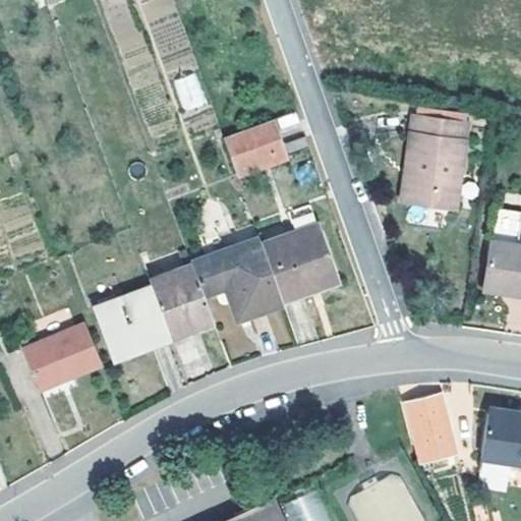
[(173,79),(182,111),(206,105),(196,73),(173,79)]
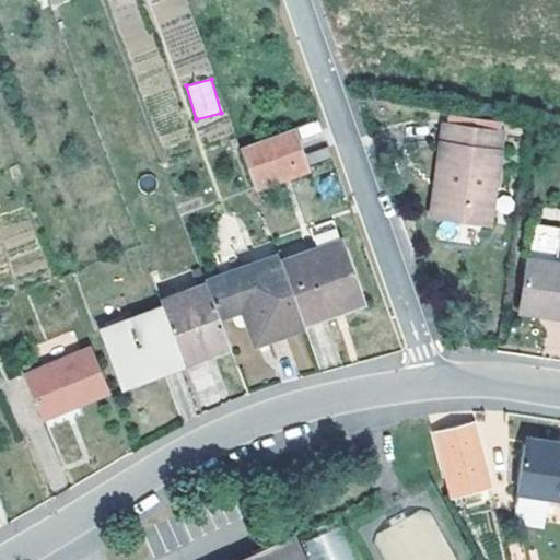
[(493,151),(503,152),(506,131),(445,123),(443,142),(452,144),(443,195),(435,194),(432,216),(492,225),(496,203),(485,201),(493,151)]
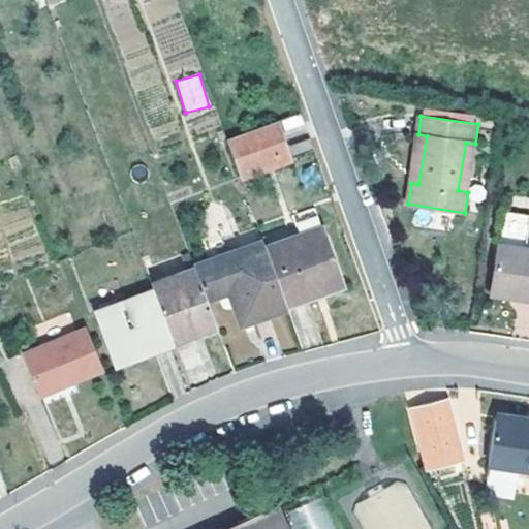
[(241,177),(290,157),(278,121),(227,141),(241,177)]
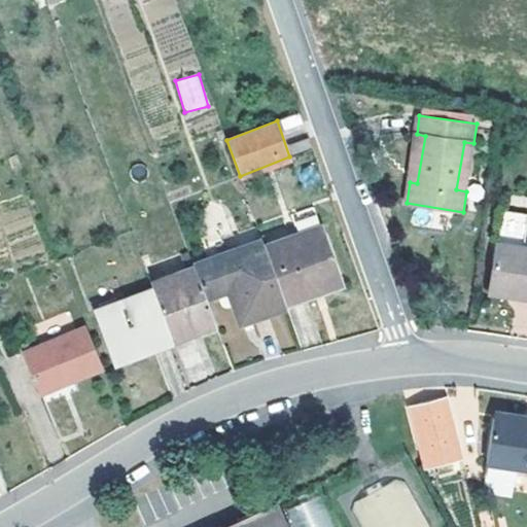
[(417,134),(410,182),(417,183),(425,136),(417,134)]
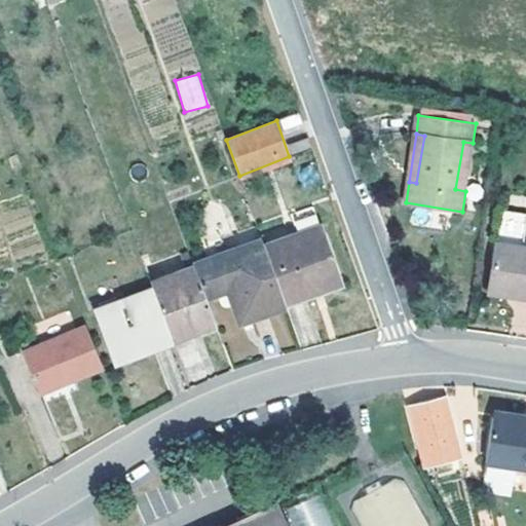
[(465,191),(473,143),(463,142),(455,189),(465,191)]
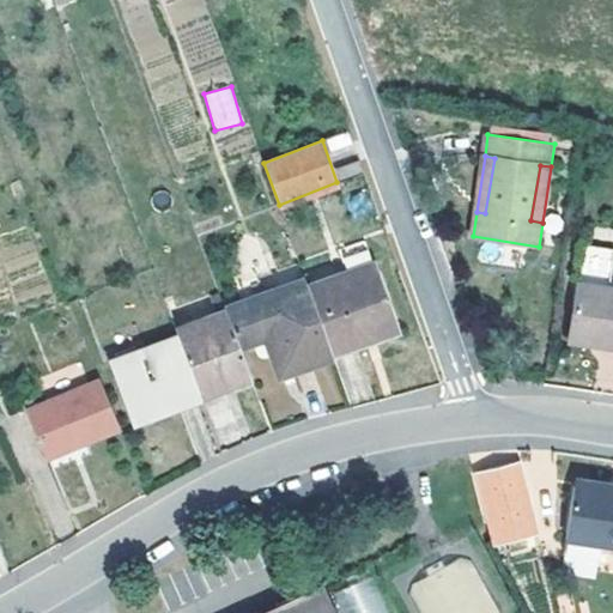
[(394,258),(308,287),(328,345),(351,337),(356,350),(374,343),(371,337),(417,321),(394,258)]
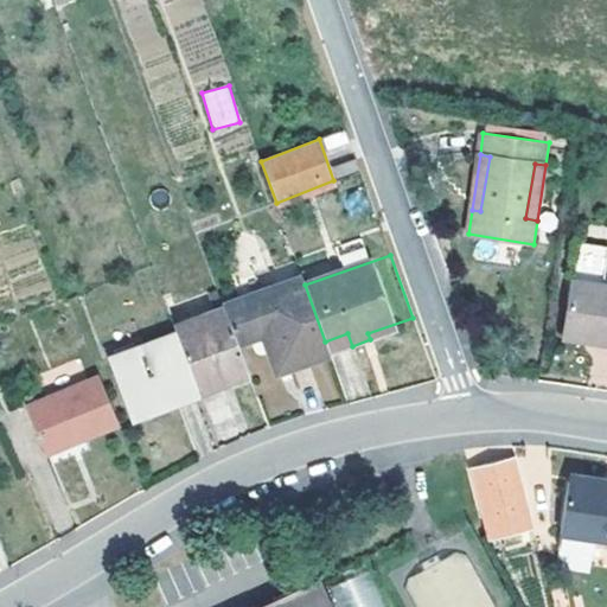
[(580,279),(606,282),(606,268),(581,266),(580,279)]
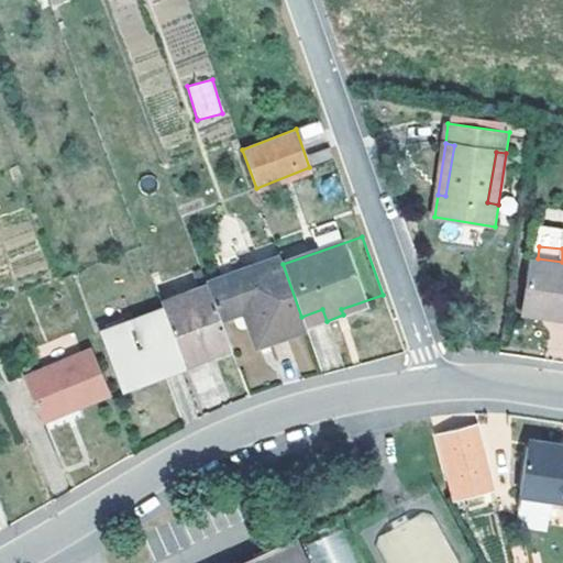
[(282,328),(285,335),(306,328),(301,317),(283,264),(280,257),(206,283),(207,285),(223,330),(251,319),(257,335),(282,328)]
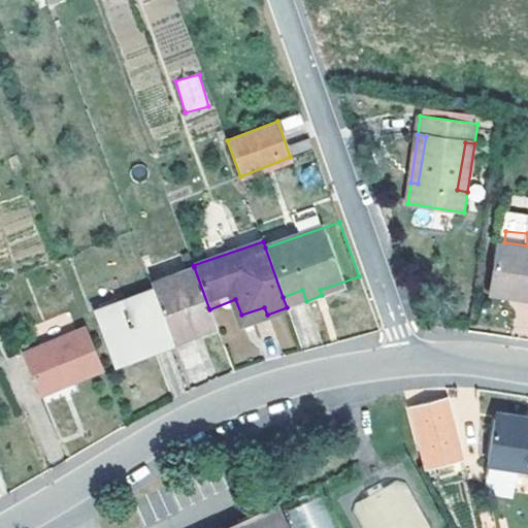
[(527,245),(504,242),(496,293),(527,297),(527,245)]
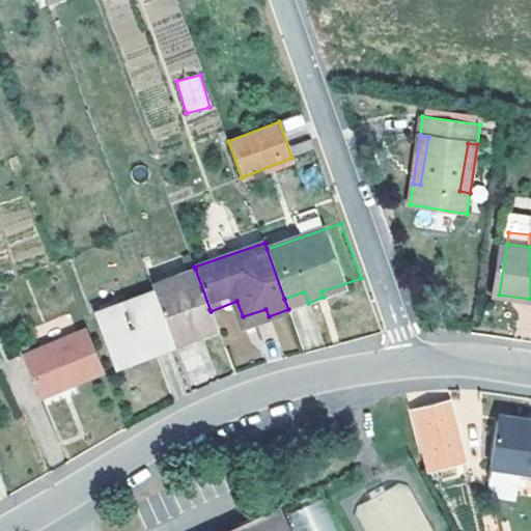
[(211,311),(195,269),(152,285),(155,291),(172,337),(198,328),(201,335),(218,329),(211,311)]
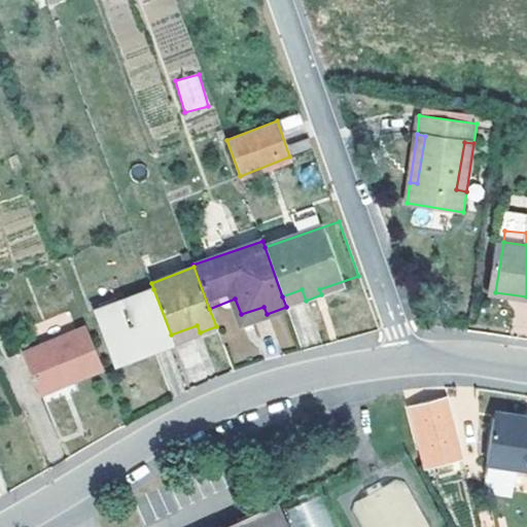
[(171,335),(153,289),(98,311),(117,362),(142,353),(139,346),(171,335)]
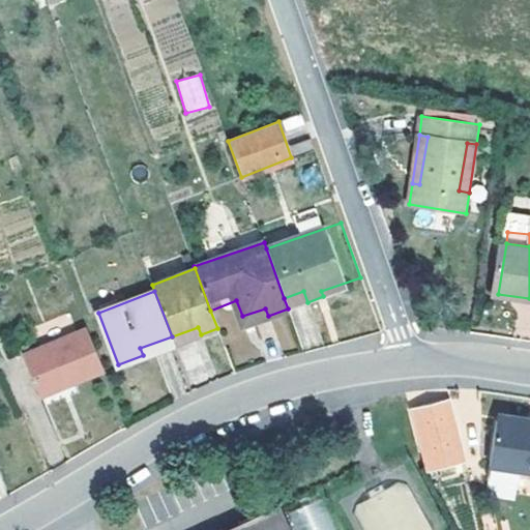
[(288,308),(307,302),(303,291),(284,298),(288,308)]
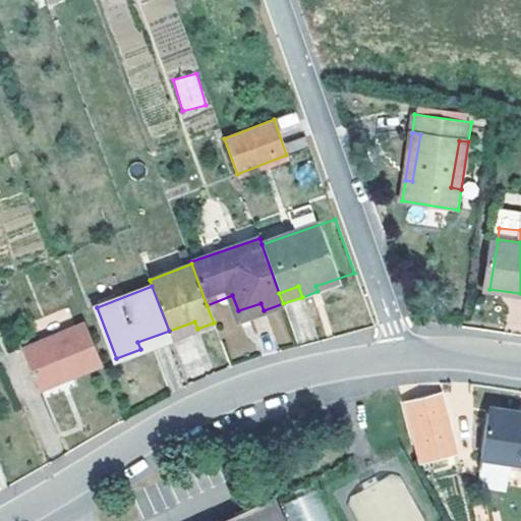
[(241,319),(264,310),(261,303),(238,310),(241,319)]
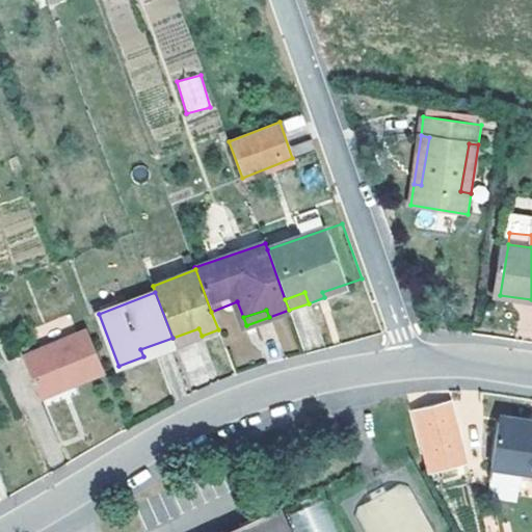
[(173,338),(176,345),(202,336),(198,328),(173,338)]
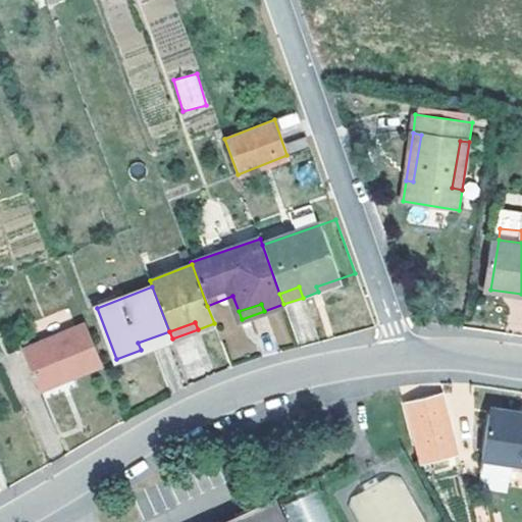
[(41,387),(102,363),(86,323),(24,349),(41,387)]
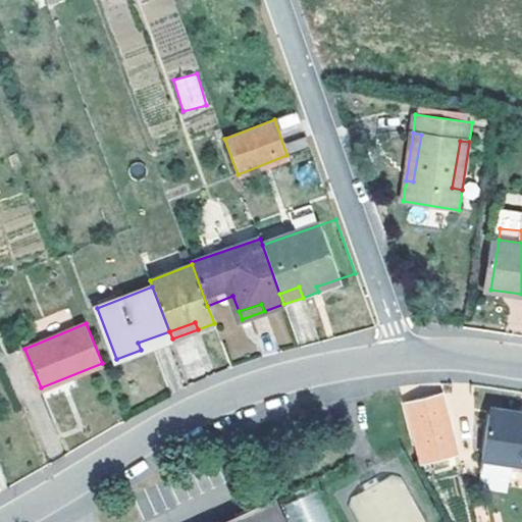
[(138,343),(141,350),(172,338),(169,331),(138,343)]
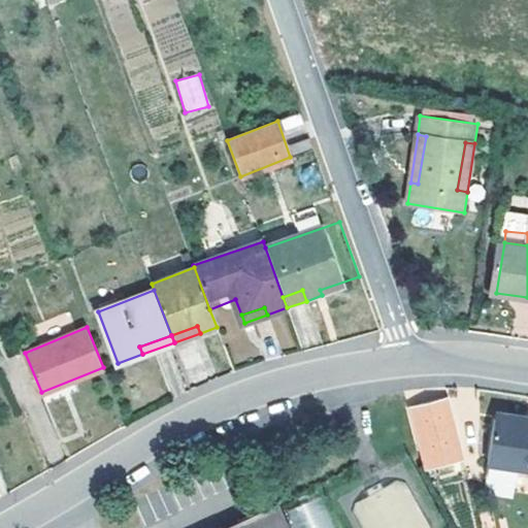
[(406,398),(424,468),(463,458),(447,389),(406,398)]
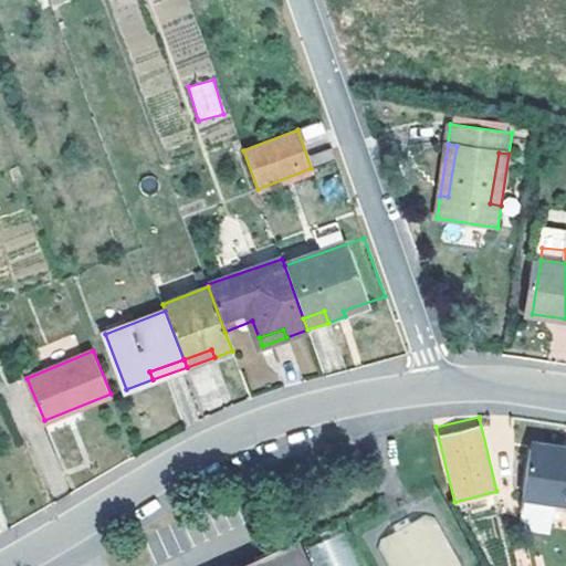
[(565,447),(528,441),(528,447),(565,452),(565,447)]
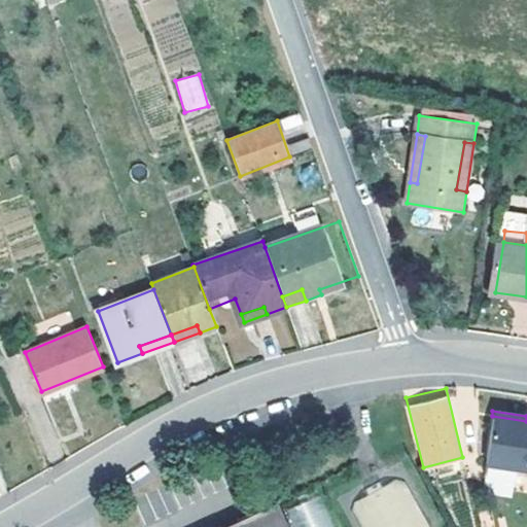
[(526,421),(492,416),(484,460),(517,465),(526,466),(526,421)]
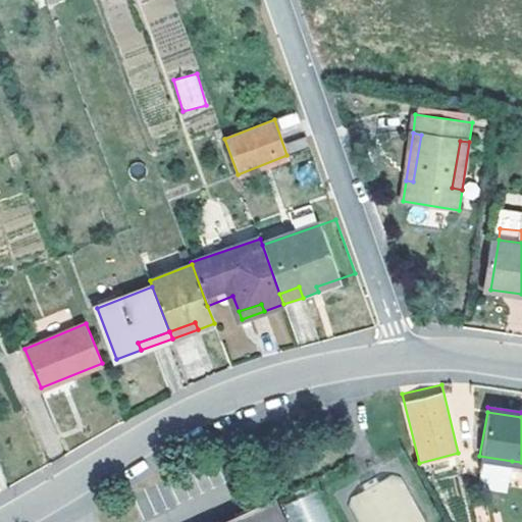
[(512,461),(479,456),(477,470),(510,474),(512,461)]
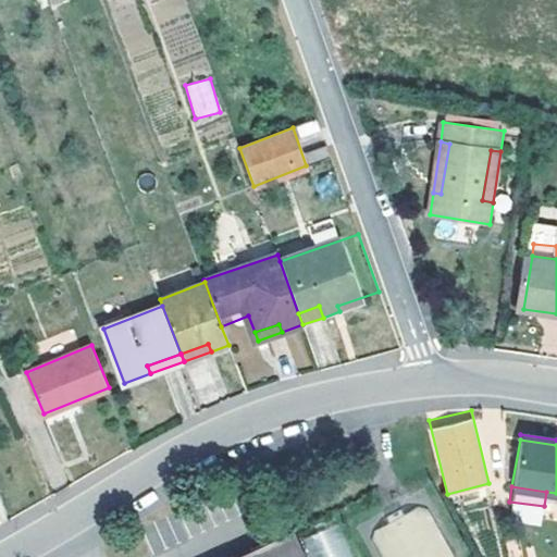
[(354,556),(339,523),(304,537),(311,556),(354,556)]
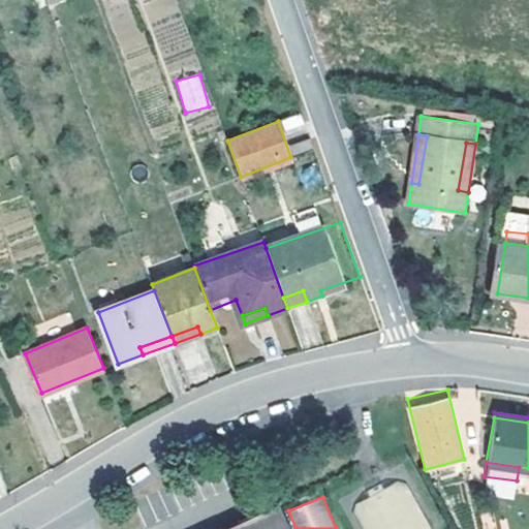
[(287,528),(276,503),(218,528),(287,528)]
